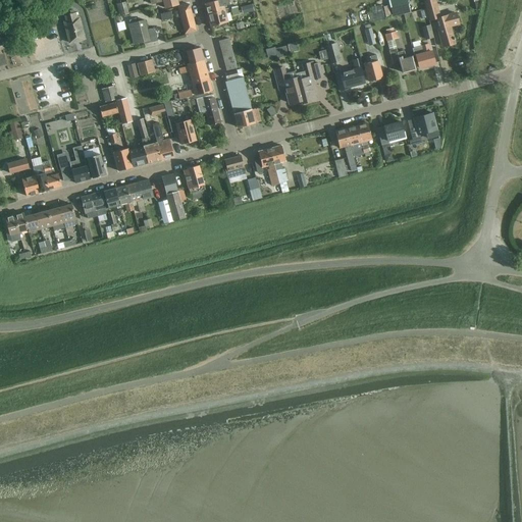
[(165,8),(178,5),(177,0),(150,0),(152,4),(163,1),(165,8)]
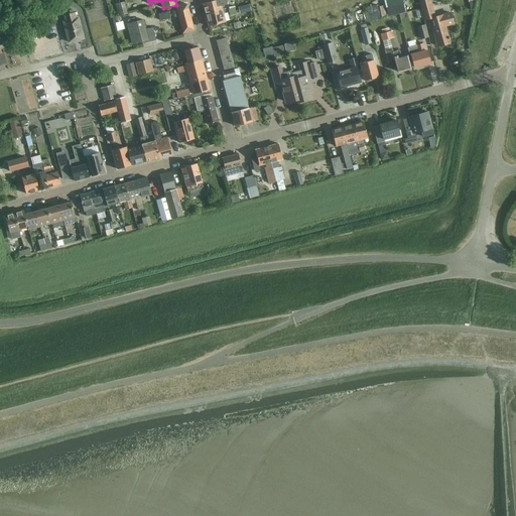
[(206,15),(223,11),(221,6),(224,5),(222,0),(216,0),(203,4),(206,15)]
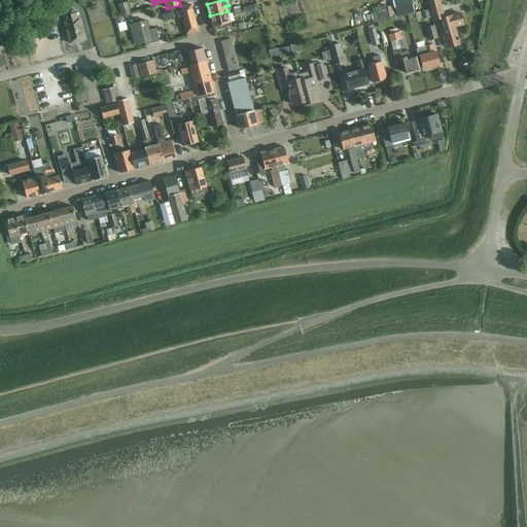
[(445,18),(440,0),(432,0),(428,1),(433,21),(441,19),(444,29),(443,29),(448,47),(460,44),(455,26),(463,24),(460,13),(445,18)]
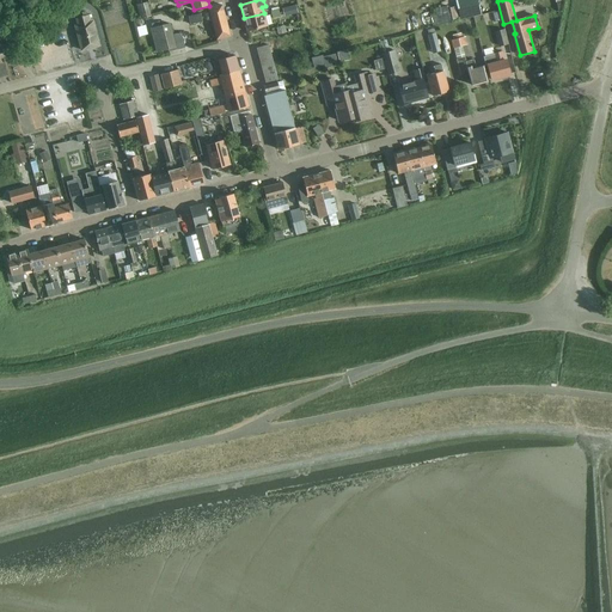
[(138,5),(141,19),(152,16),(148,1),(138,5)]
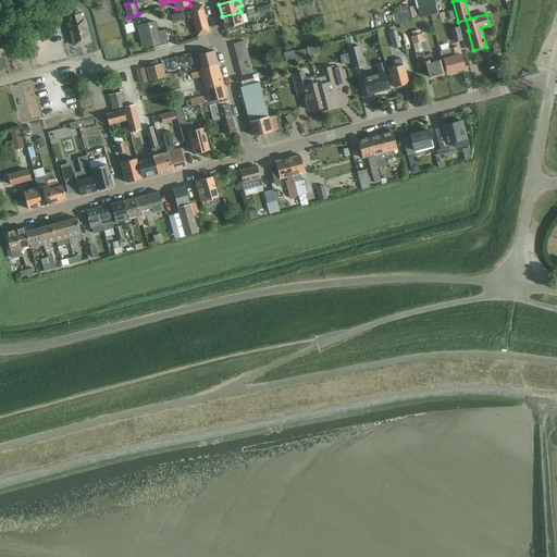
[(426,2),(415,4),(418,17),(430,14),(434,13),(434,11),(436,10),(434,2),(432,2),(432,1),(426,3),(426,2)]
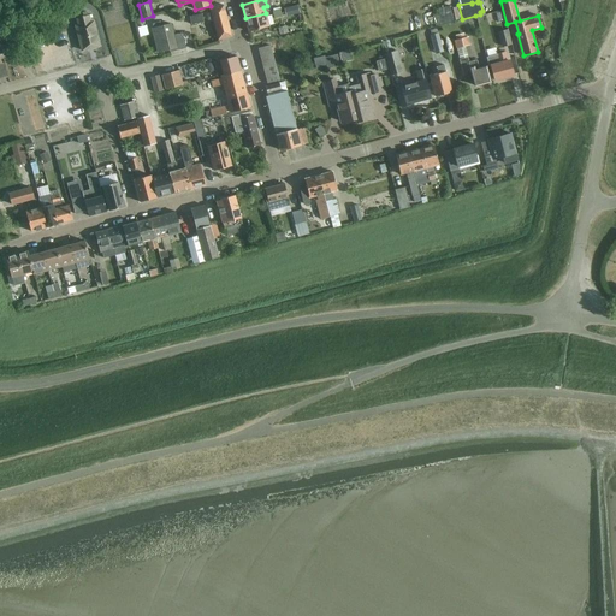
[(285,16),(298,13),(296,5),(284,9),(285,16)]
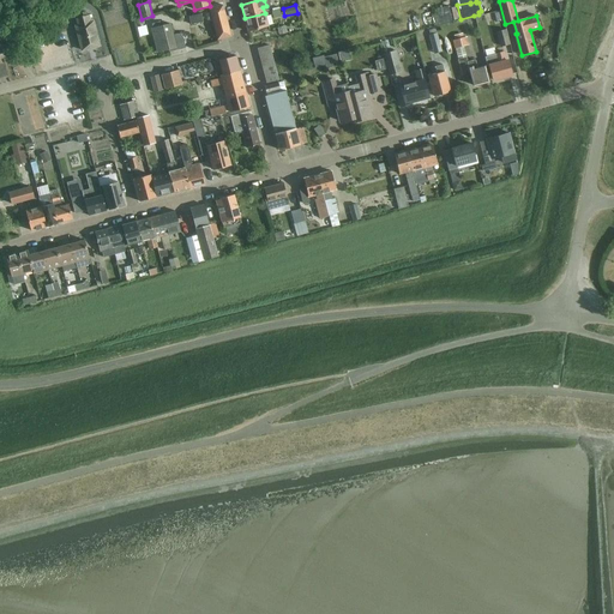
[(439,6),(441,22),(453,19),(451,5),(439,6)]
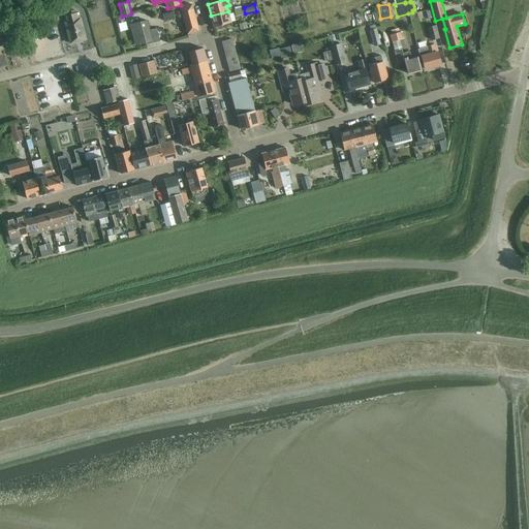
[(188,34),(199,31),(192,5),(181,8),(188,34)]
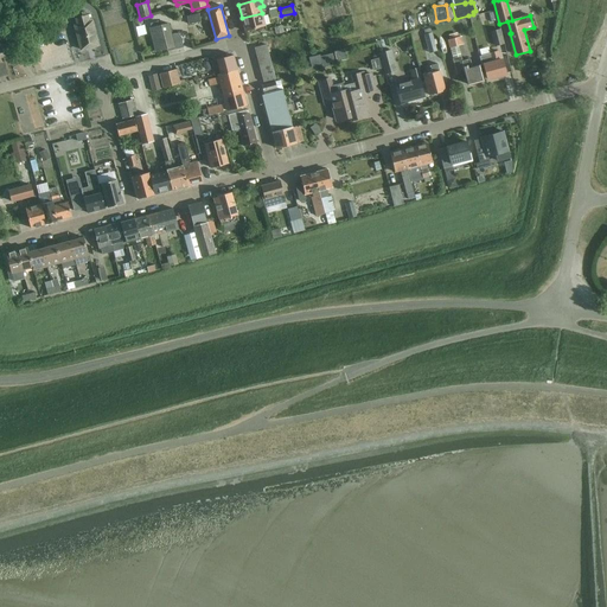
[(90,48),(100,45),(93,21),(90,23),(89,14),(88,16),(87,12),(82,13),(83,17),(76,18),(78,25),(75,26),(82,50),(90,48)]
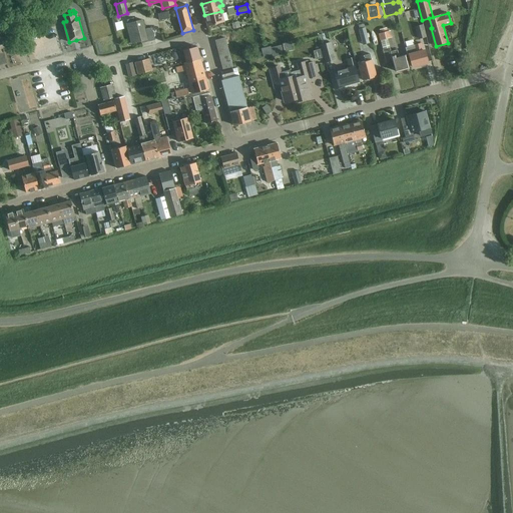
[(160,21),(169,18),(168,11),(158,14),(160,21)]
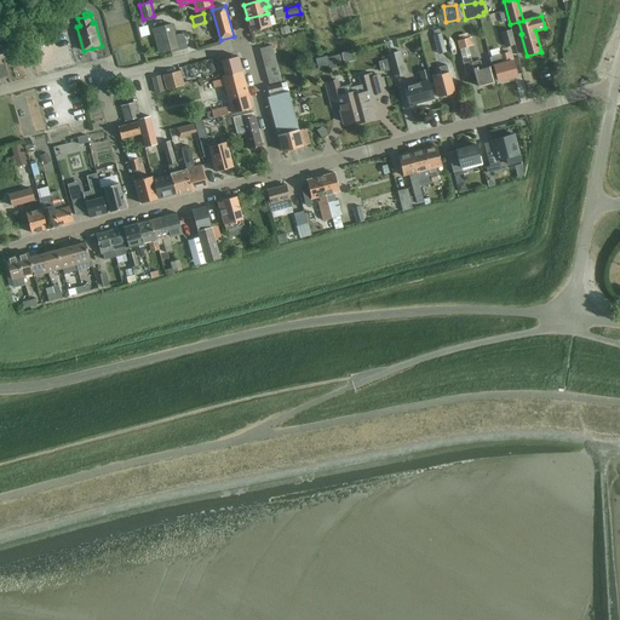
[(268,13),(247,18),(251,32),(271,27),(268,13)]
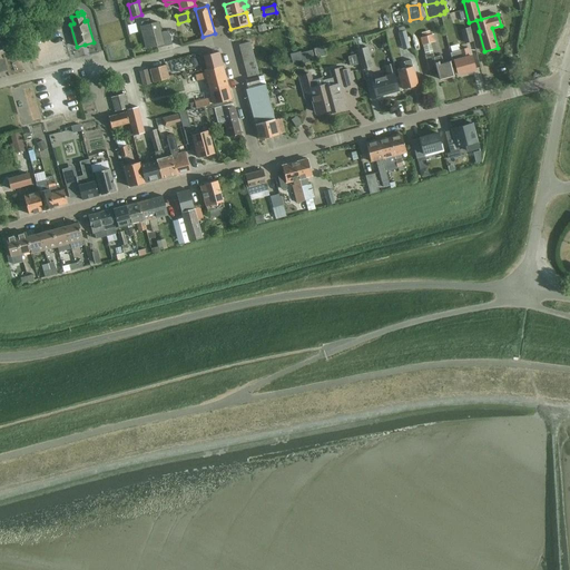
[(164,47),(173,45),(169,30),(161,32),(158,22),(149,25),(148,20),(141,22),(143,27),(140,27),(146,48),(164,43),(164,47)]
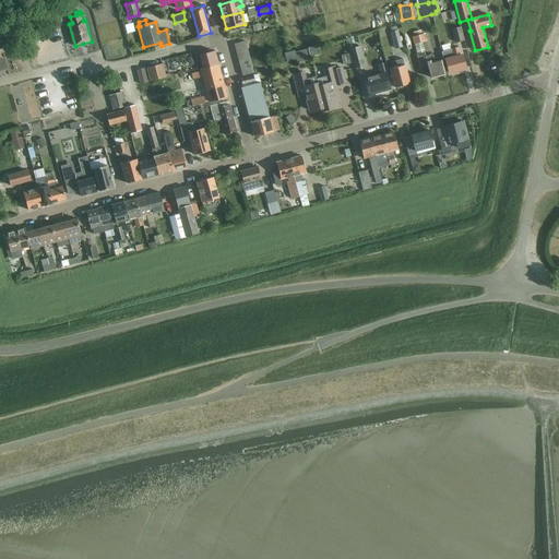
[(129,24),(120,25),(121,34),(130,33),(129,24)]
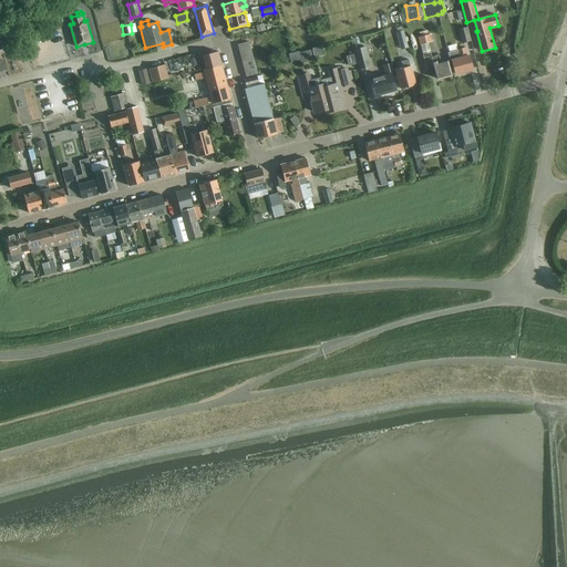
[(467,27),(459,29),(462,43),(471,41),(467,27)]
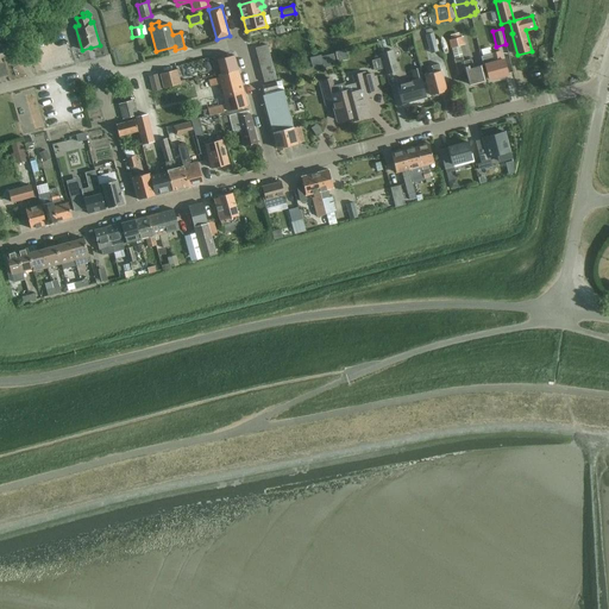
[(463,37),(460,38),(459,32),(451,35),(452,39),(450,41),(451,48),(453,46),(464,44),(463,37)]
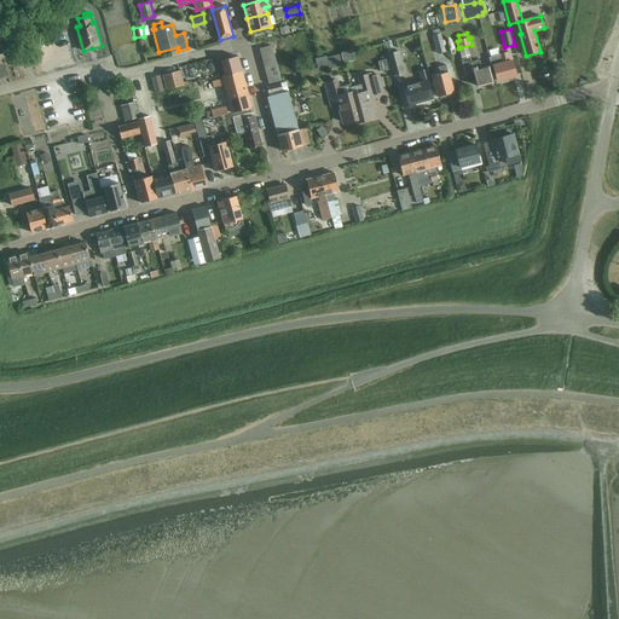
[(440,34),(433,35),(438,53),(445,52),(440,34)]
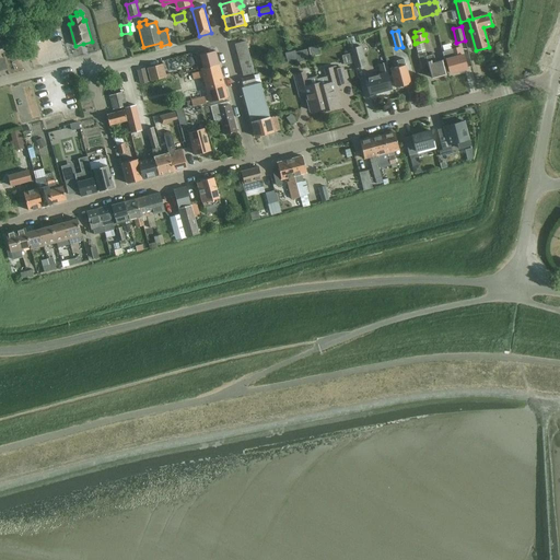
[(245,42),(234,44),(236,50),(247,48),(245,42)]
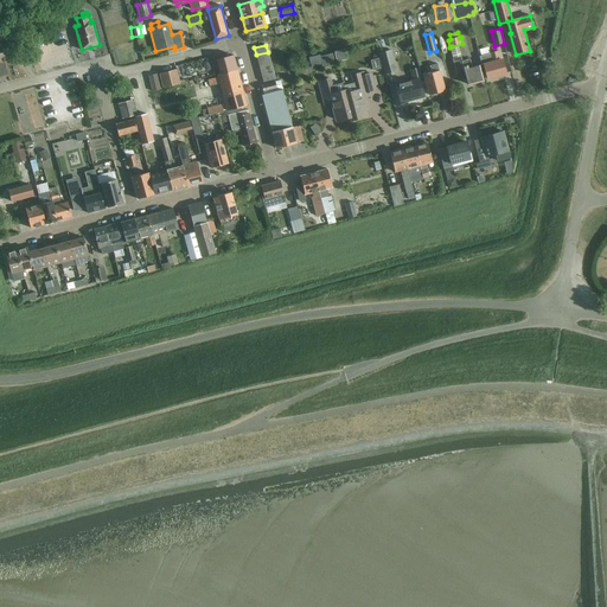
[(345,49),(334,51),(337,62),(347,59),(345,49)]
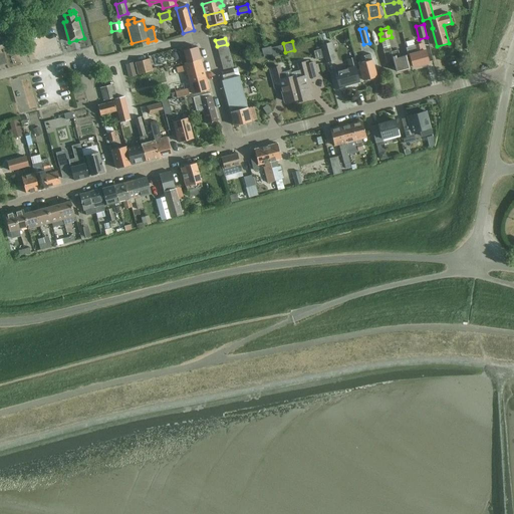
[(321,45),(322,49),(325,57),(326,62),(335,60),(330,42),(321,45)]
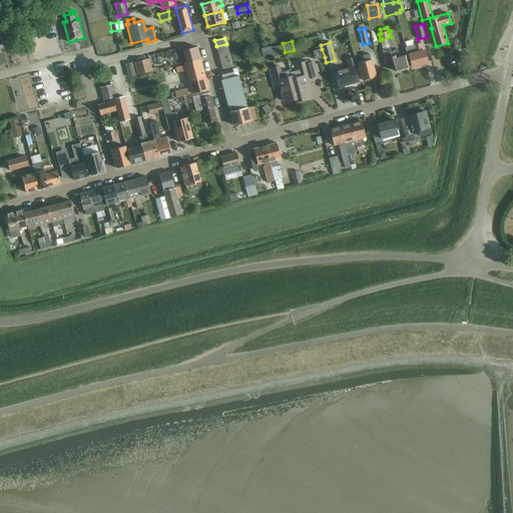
[(421,43),(415,45),(406,47),(408,55),(409,55),(412,67),(415,66),(415,67),(420,66),(420,65),(428,63),(425,50),(423,50),(421,43)]
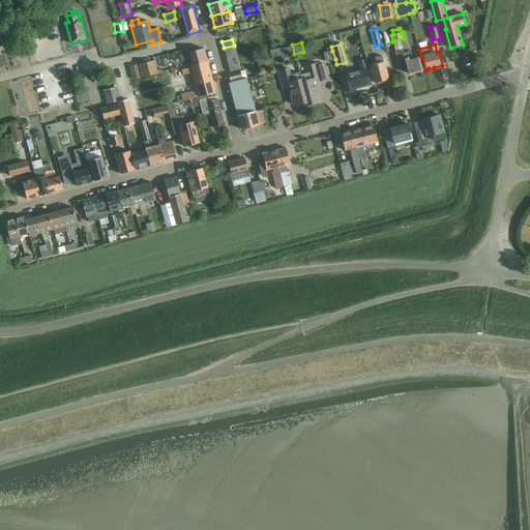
[(234,46),(224,48),(225,54),(236,51),(234,46)]
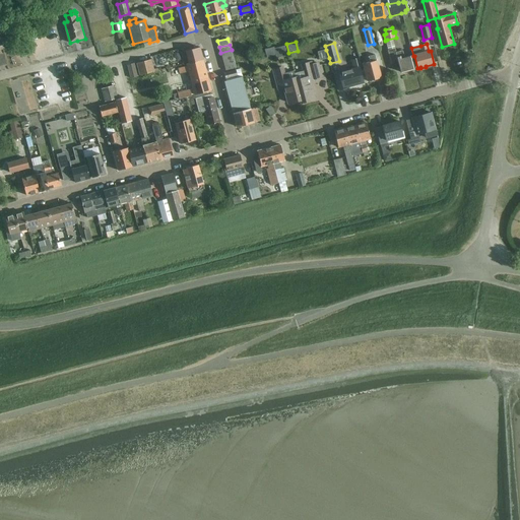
[(274,48),(277,58),(287,55),(285,46),(274,48)]
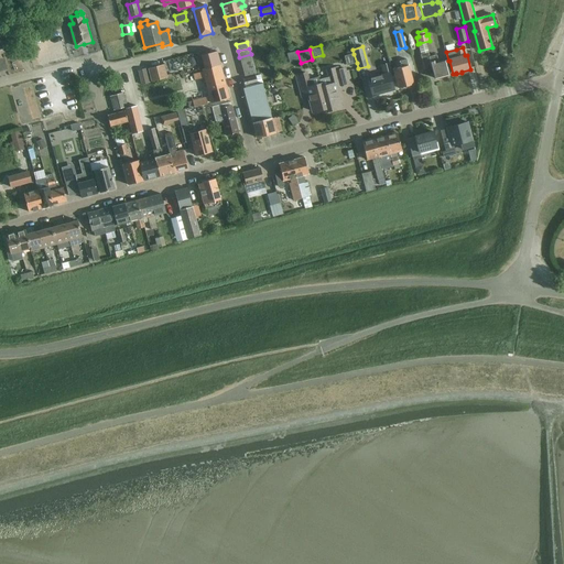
[(205,68),(220,65),(217,51),(202,55),(196,56),(197,63),(203,62),(205,68)]
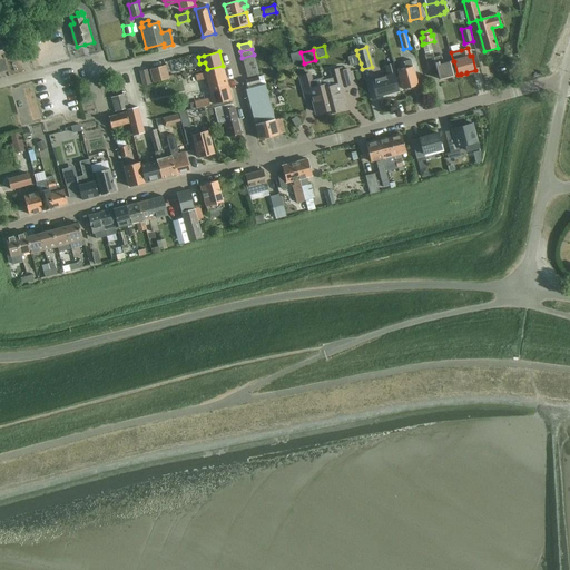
[(432,53),(425,56),(429,69),(436,67),(440,79),(453,76),(450,60),(443,61),(441,56),(433,58),(432,53)]
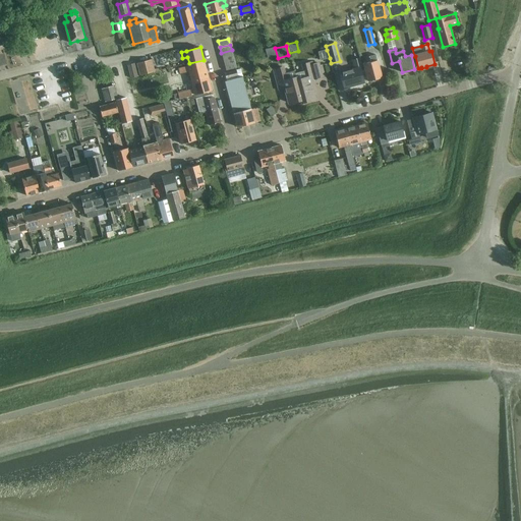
[(232,50),(221,53),(223,59),(233,56),(232,50)]
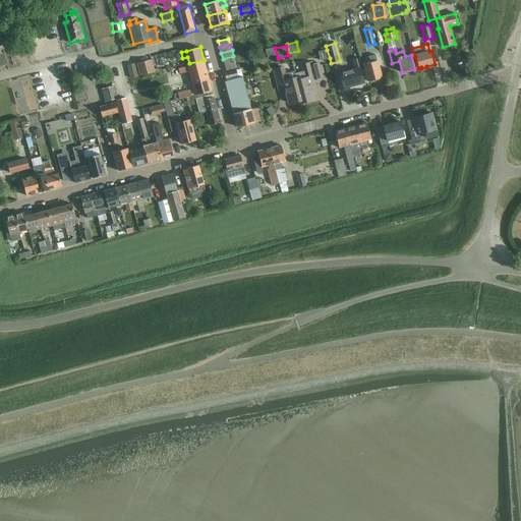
[(330,58),(327,50),(319,52),(321,60),(324,59),(324,60),(330,58)]
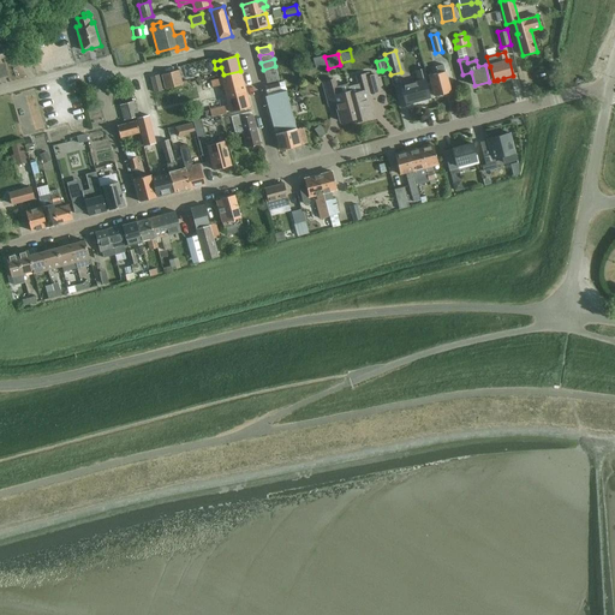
[(445,94),(451,93),(443,65),(436,66),(437,73),(429,76),(435,96),(437,97),(442,96),(445,94)]
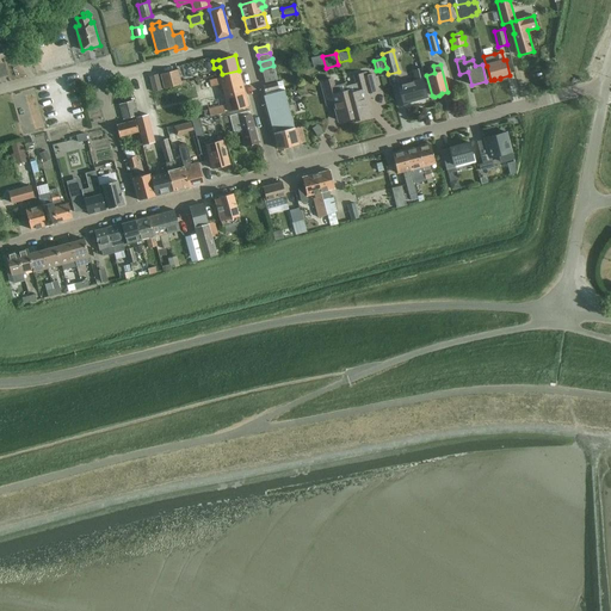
[(273,66),(261,69),(264,76),(276,73),(273,66)]
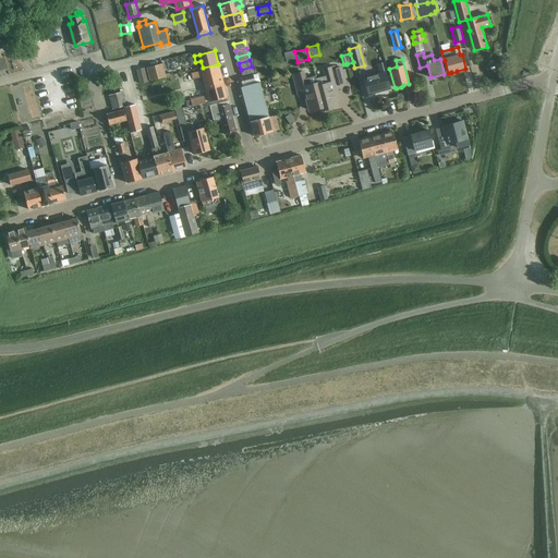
[(377,64),(379,74),(364,79),(368,95),(389,88),(386,73),(388,72),(386,62),(377,64)]
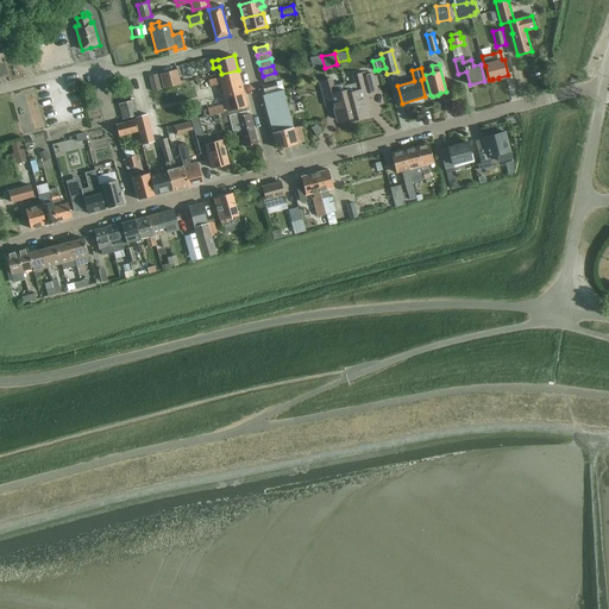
[(161,74),(164,88),(181,85),(177,70),(161,74)]
